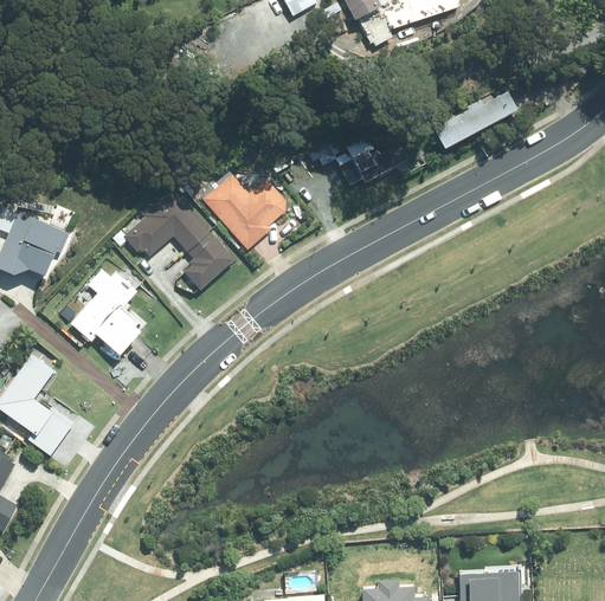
[(284,0),(293,15),(317,1),(316,0),(284,0)]
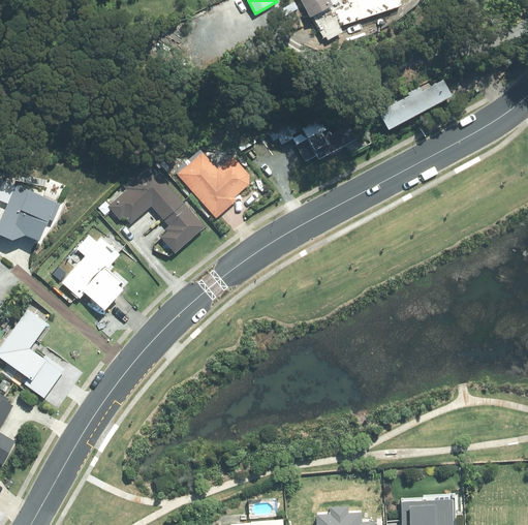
[(301,0),(310,17),(340,0),(301,0)]
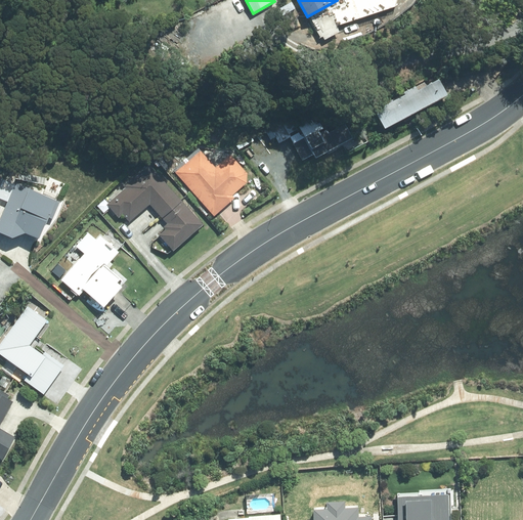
[(435,75),(373,109),(385,130),(446,95),(435,75)]
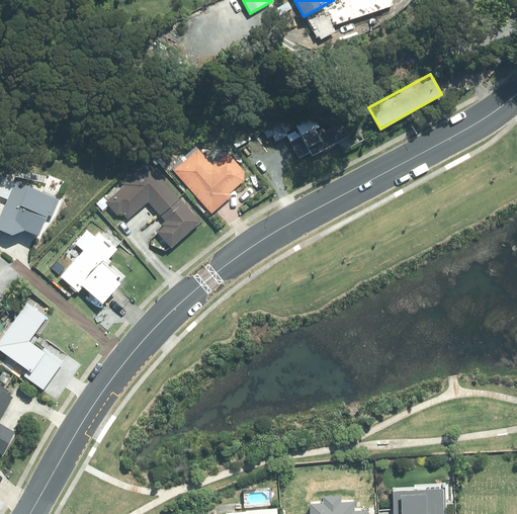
[(278,115),(267,121),(276,139),(287,133),(285,129),(292,125),(289,119),(286,117),(280,119),(278,115)]
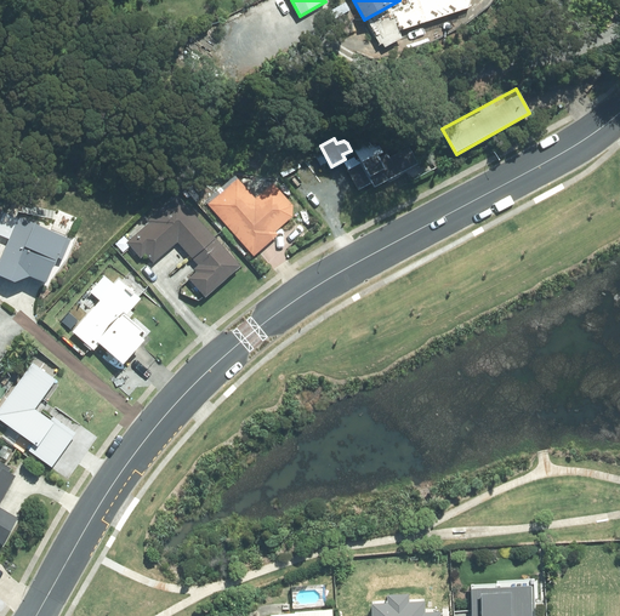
[(360,161),(371,181),(415,158),(408,144),(387,157),(385,153),(377,157),(376,153),(360,161)]
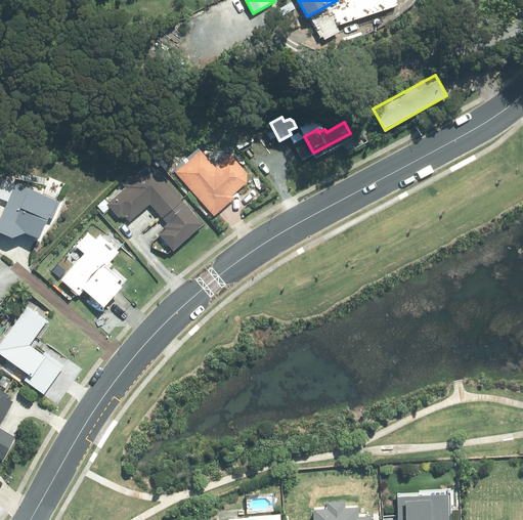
[(176,170),(214,215),(235,197),(233,195),(247,183),(248,171),(231,152),(215,165),(201,148),(176,170)]
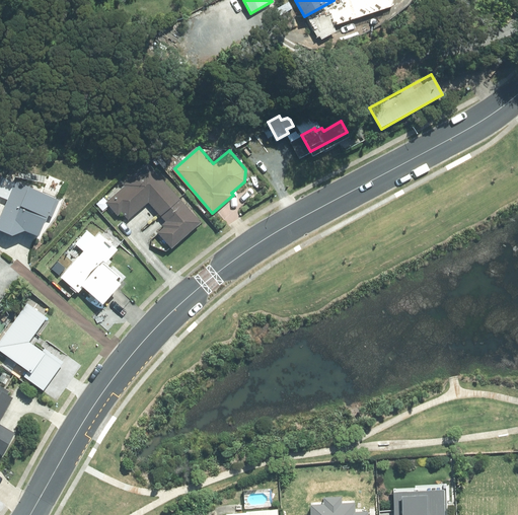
[(166,220),(162,224),(164,226),(158,232),(171,247),(201,222),(148,162),(106,200),(118,213),(122,210),(129,218),(148,201),(166,220)]
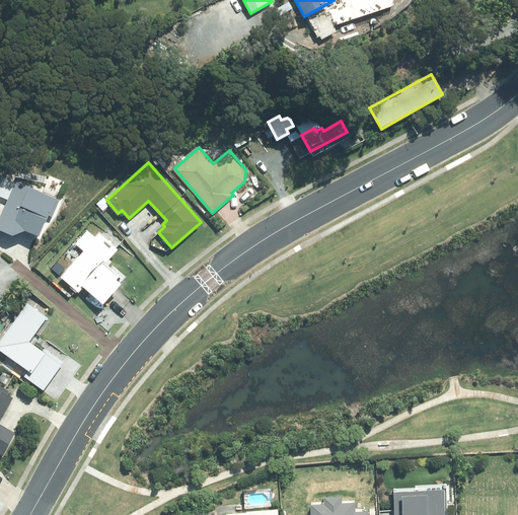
[(15,175),(0,205),(0,247),(0,248),(18,259),(39,232),(42,234),(64,197),(15,175)]
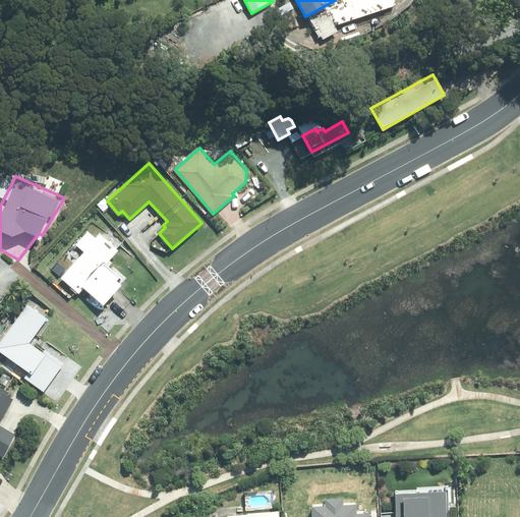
[(108,255),(116,246),(111,242),(113,241),(107,236),(106,237),(102,234),(65,275),(73,282),(71,284),(76,289),(78,287),(79,288),(84,282),(103,297),(117,281),(114,279),(119,274),(121,276),(122,275),(108,263),(112,259),(108,255)]
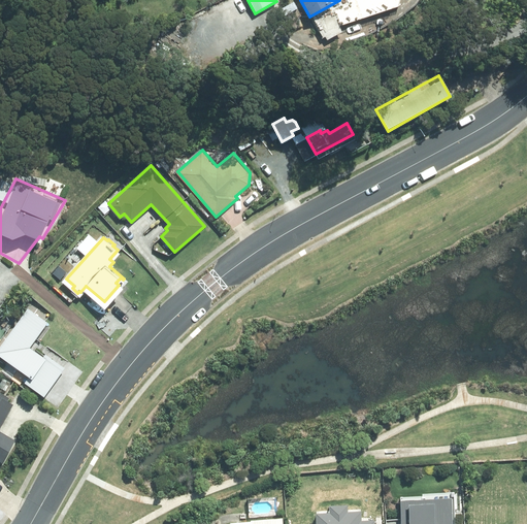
[(0,357),(28,378),(24,382),(43,396),(64,367),(44,354),(42,356),(30,348),(38,335),(41,338),(51,325),(27,308),(0,346),(0,357)]
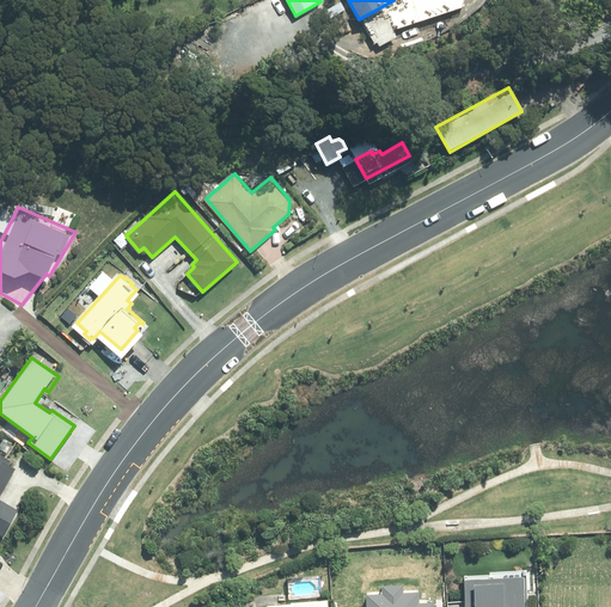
[(0,529),(7,534),(23,508),(1,496),(19,464),(0,452),(0,529)]
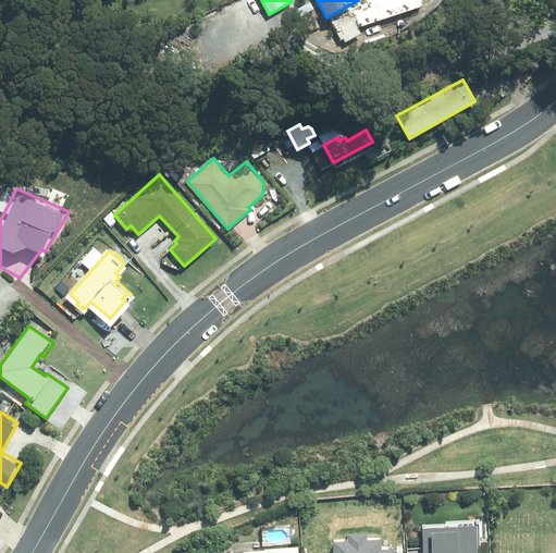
[(476,552),(474,524),(444,526),(421,527),(422,552),(476,552)]
